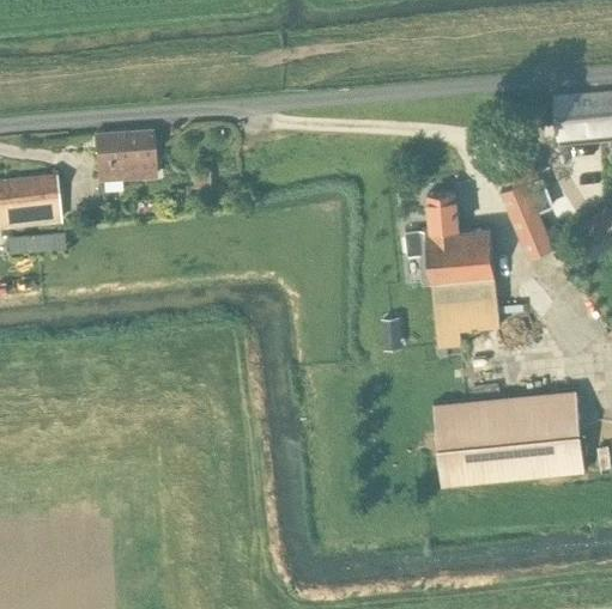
[(611,93),(553,99),(555,116),(556,127),(558,148),(570,147),(571,147),(605,145),(604,140),(611,139),(611,93)]
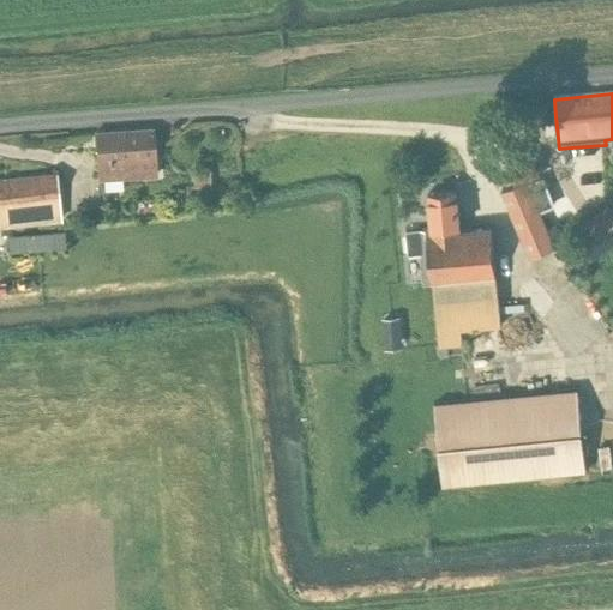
[(154,177),(150,131),(94,134),(97,182),(154,177)]
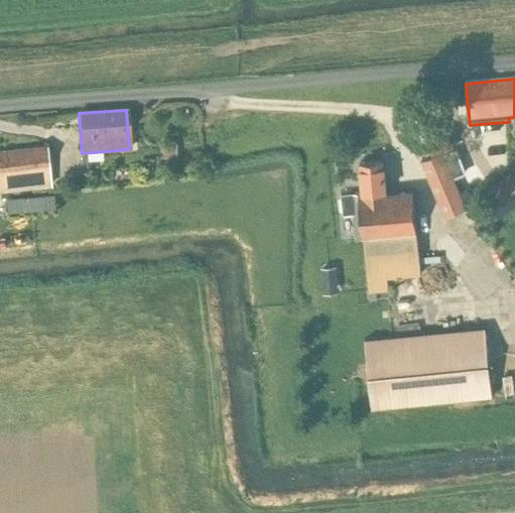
[(175,159),(175,146),(161,147),(162,160),(175,159)]
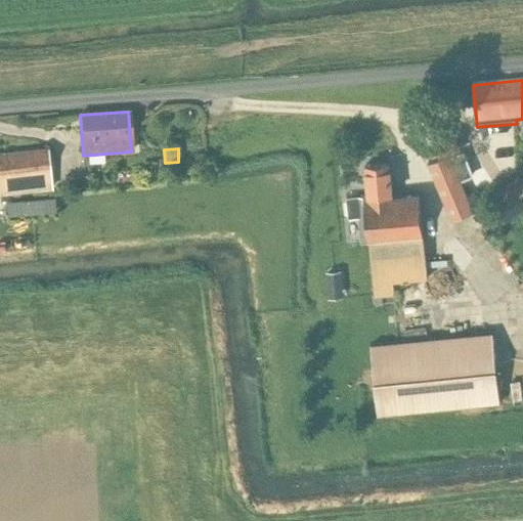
[(0,209),(1,209),(0,203),(0,197),(51,191),(46,149),(0,155),(0,209)]
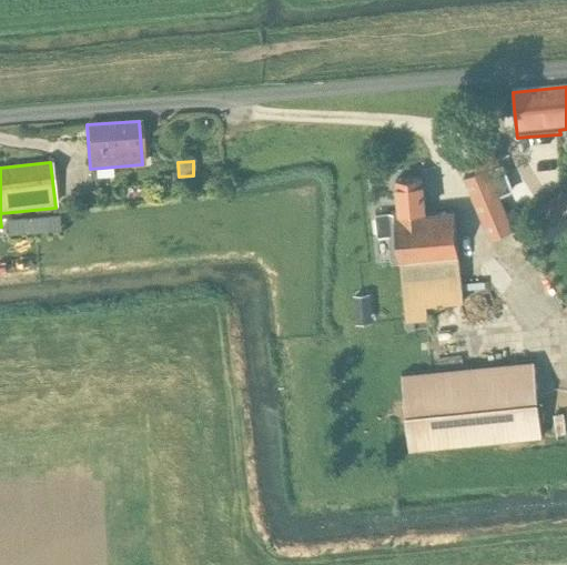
[(487,169),(463,179),(488,241),(513,230),(487,169)]
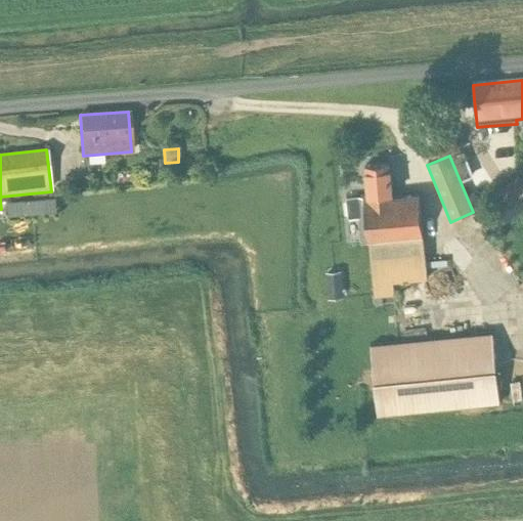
[(366,245),(369,286),(372,299),(398,296),(397,284),(426,280),(425,276),(443,266),(441,250),(425,260),(419,197),(391,199),(387,165),(364,167),(366,198),(344,200),(346,220),(356,219),(358,246),(366,245)]
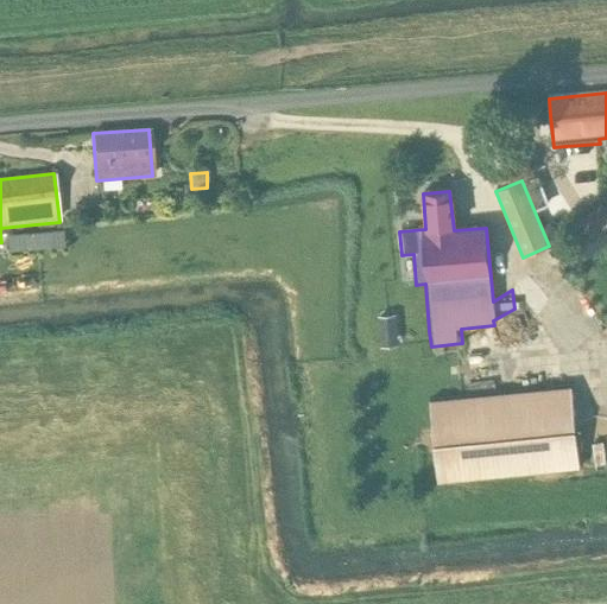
[(396,317),(379,318),(380,348),(390,348),(398,348),(396,317)]
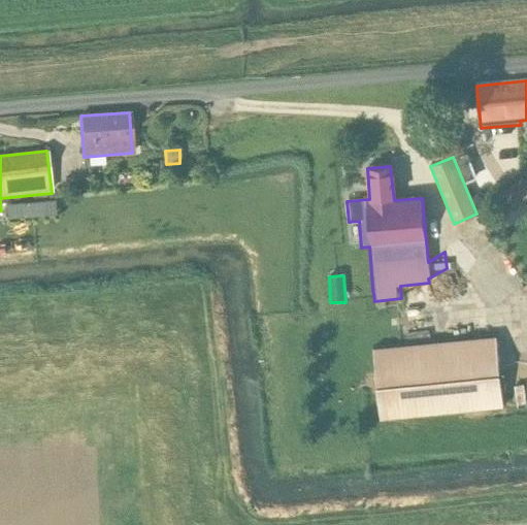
[(495,336),(371,349),(380,422),(502,409),(495,336)]
